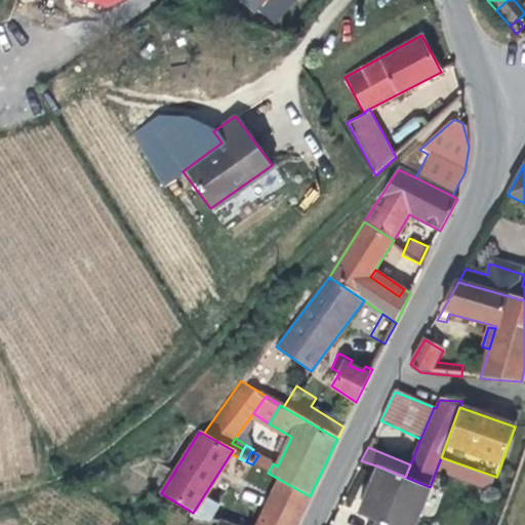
[(414,524),(430,487),(405,477),(381,468),(362,516),(384,524),(414,524)]
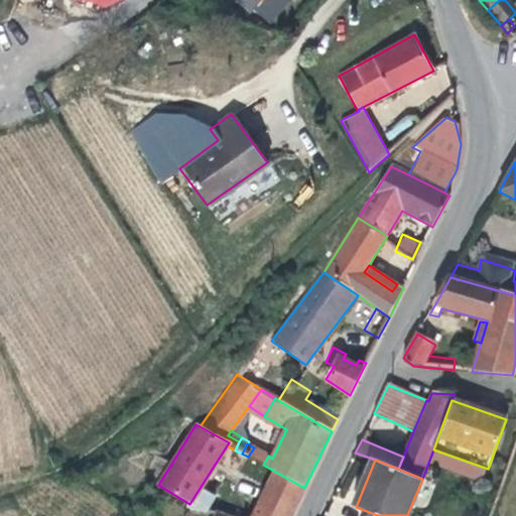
[(290,515),(304,488),(275,472),(254,515),(290,515)]
